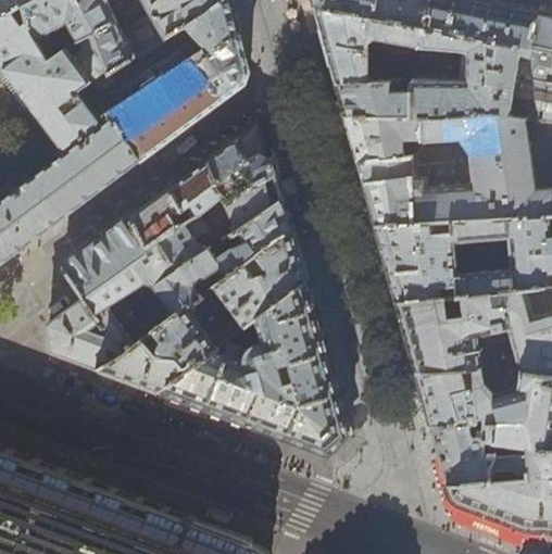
[(0,17),(22,5),(20,0),(0,0),(0,17)]
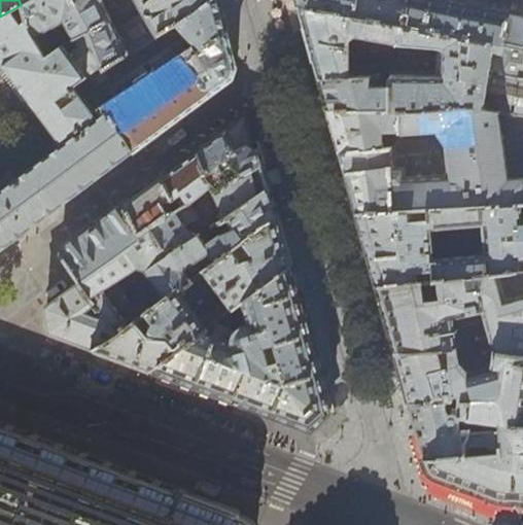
[(103,70),(175,25),(211,0),(32,0),(21,7),(29,34),(42,57),(60,46),(71,39),(84,31),(101,66),(103,70)]
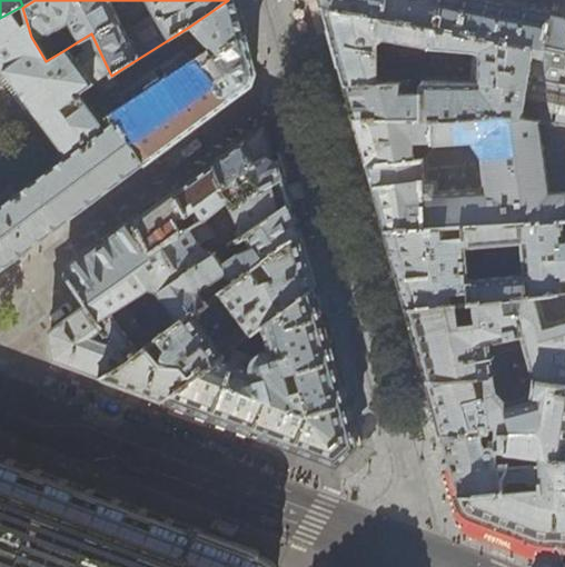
[(316,0),(319,8),(368,17),(370,10),(376,12),(374,18),(424,28),(432,29),(437,0),(316,0)]
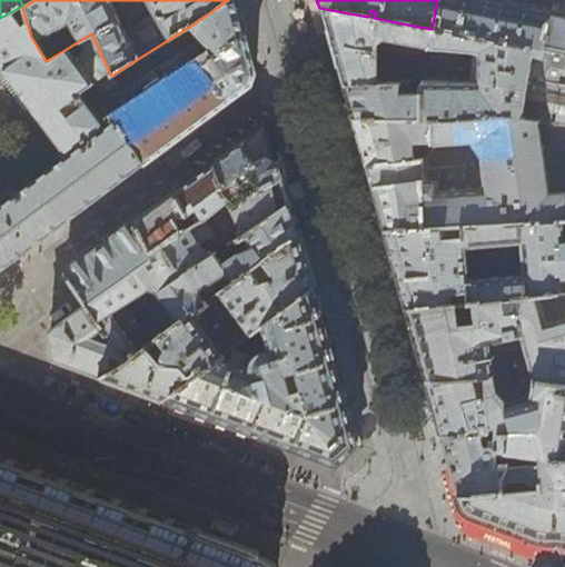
[(492,8),(453,0),(437,0),(432,29),(539,49),(546,18),(492,8)]
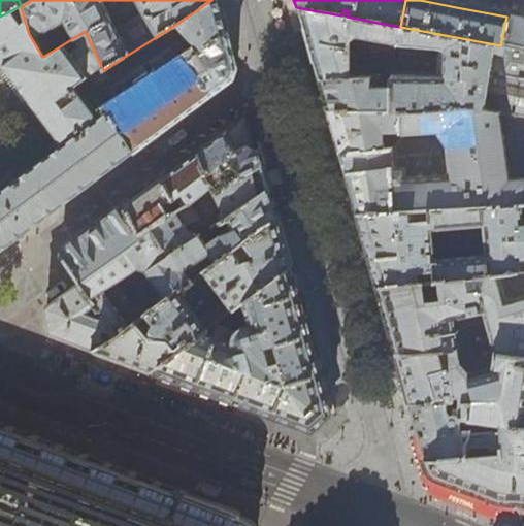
[(71,88),(101,66),(85,31),(71,39),(77,47),(67,55),(60,46),(42,57),(29,34),(21,7),(21,5),(0,17),(0,65),(60,146),(0,191),(0,251),(17,238),(20,236),(58,207),(60,206),(107,171),(125,158),(138,149),(110,104),(102,109),(104,114),(95,121),(71,88)]
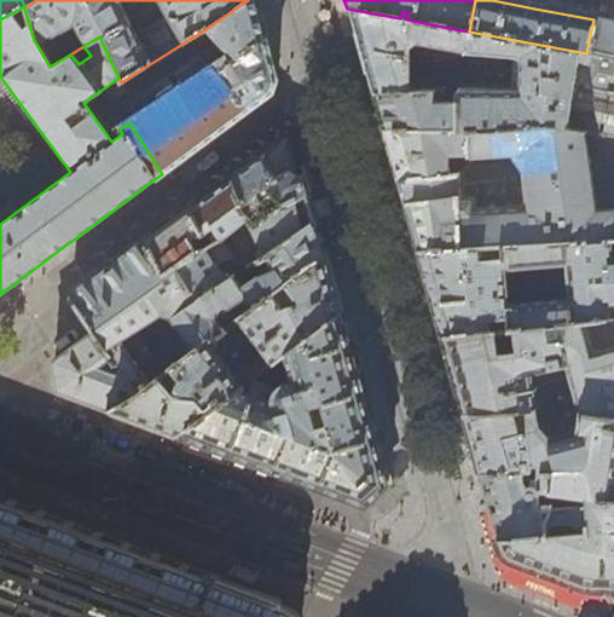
[(368,84),(371,94),(405,93),(405,84),(405,70),(442,69),(449,67),(453,63),(456,59),(457,53),(461,30),(406,19),(400,18),(347,9),(358,46),(359,52),(368,84)]
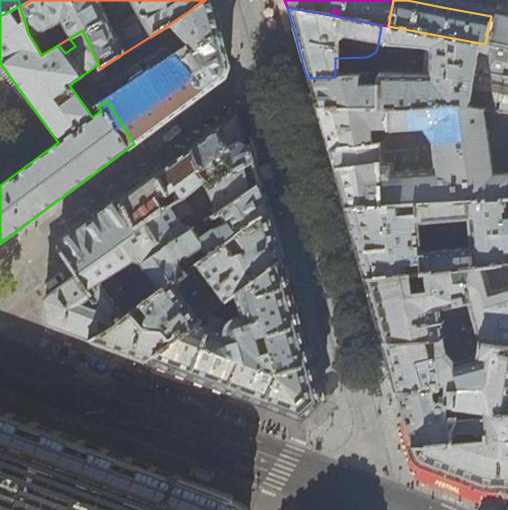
[(213,16),(169,44),(176,53),(180,50),(184,50),(188,53),(217,33),(216,32),(217,32),(215,24),(213,16)]
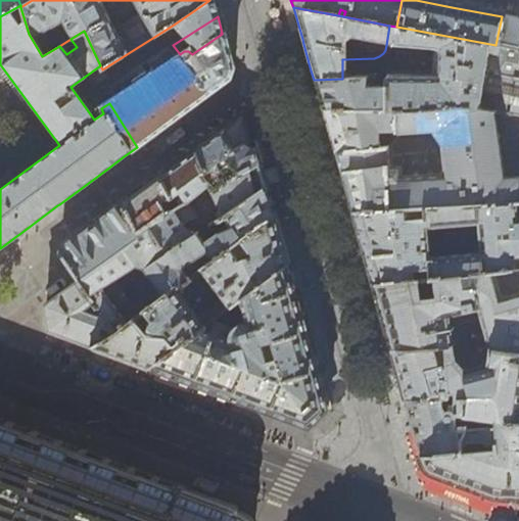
[(518,19),(502,16),(496,45),(490,77),(518,82),(518,19)]
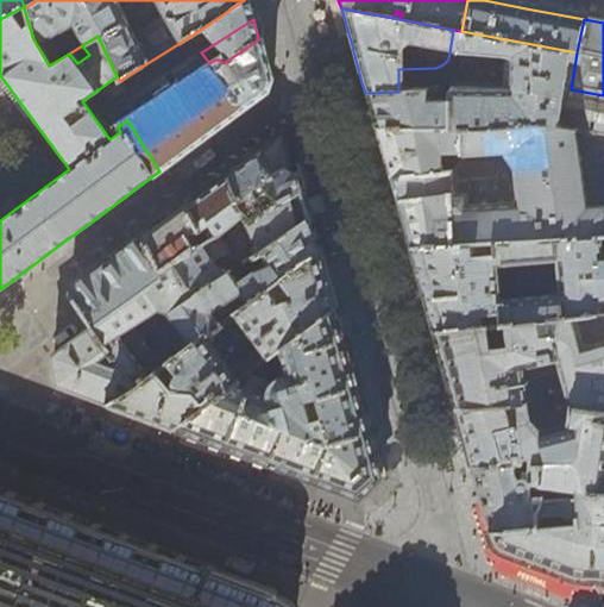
[(603,95),(571,89),(577,52),(461,31),(453,30),(450,52),(498,56),(498,55),(502,57),(505,61),(508,64),(507,89),(450,89),(450,91),(446,129),(497,127),(540,126),(572,132),(603,137),(603,95)]
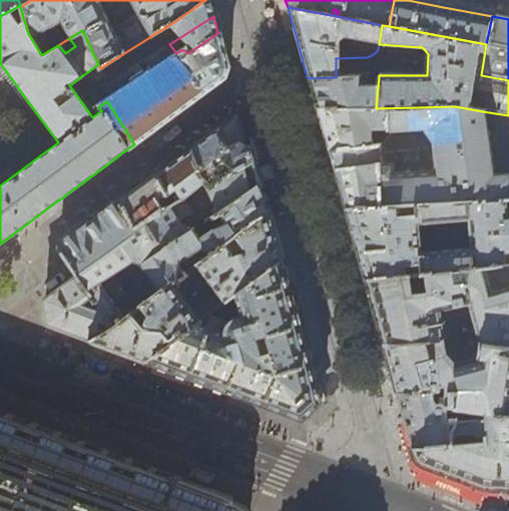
[(100,89),(107,101),(134,144),(176,113),(222,78),(226,68),(222,54),(217,33),(188,53),(184,50),(180,50),(176,53),(169,44),(144,61),(153,74),(144,80),(135,67),(100,89)]
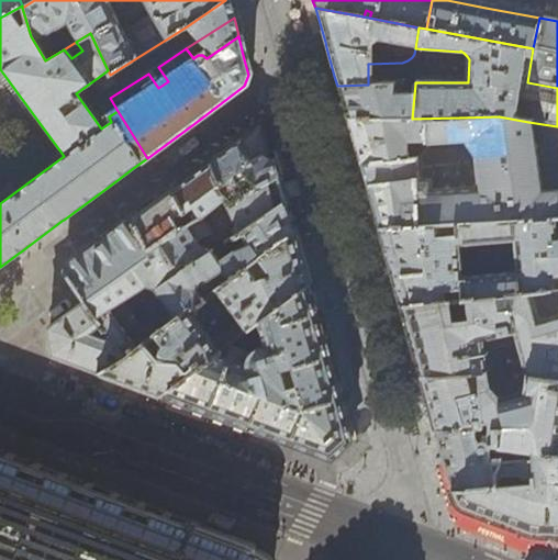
[(342,102),(346,120),(412,119),(415,84),(368,85),(337,86),(342,102)]
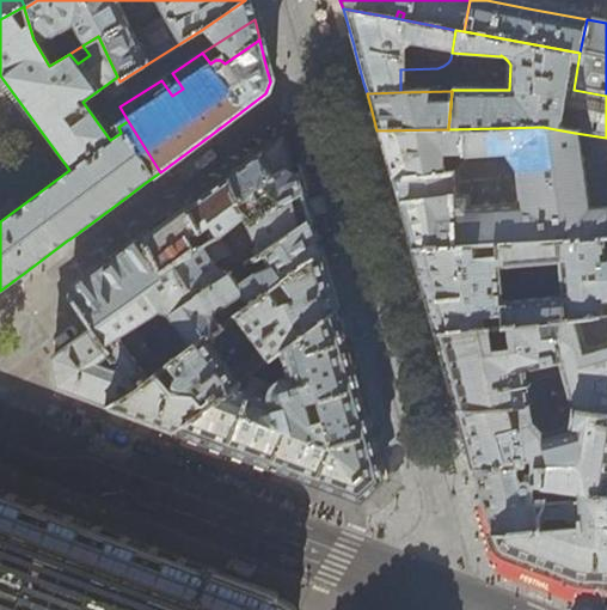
[(405,235),(410,250),(606,238),(606,209),(588,212),(575,133),(543,127),(500,128),(448,129),(376,130),(382,151),(393,189),(399,211),(405,235)]
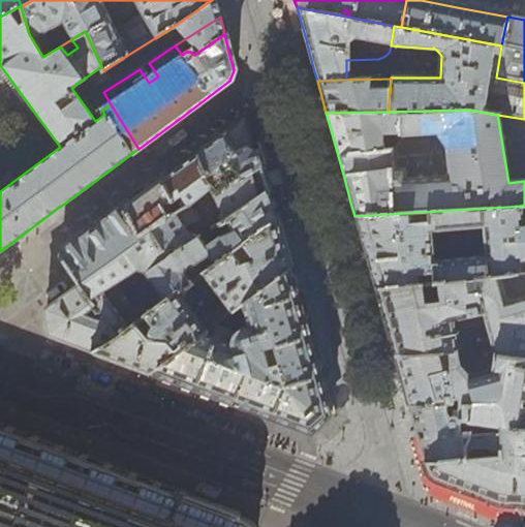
[(213,140),(196,152),(209,172),(205,174),(212,185),(207,187),(194,197),(202,209),(217,199),(213,192),(250,174),(260,167),(256,152),(251,132),(247,117),(245,116),(236,123),(213,140)]
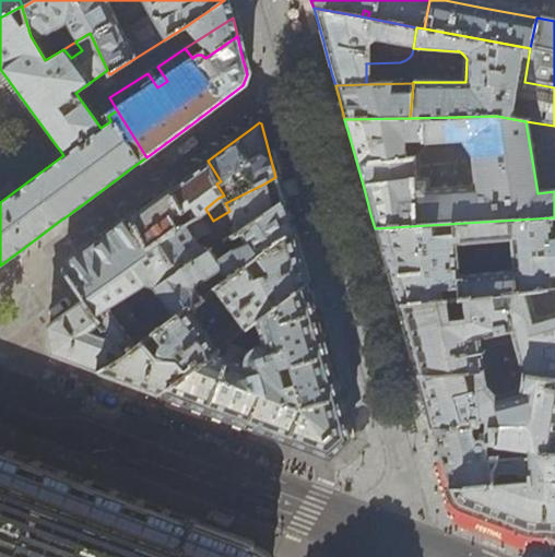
[(187,176),(168,190),(185,223),(205,209),(219,198),(224,196),(216,184),(221,181),(208,161),(187,176)]
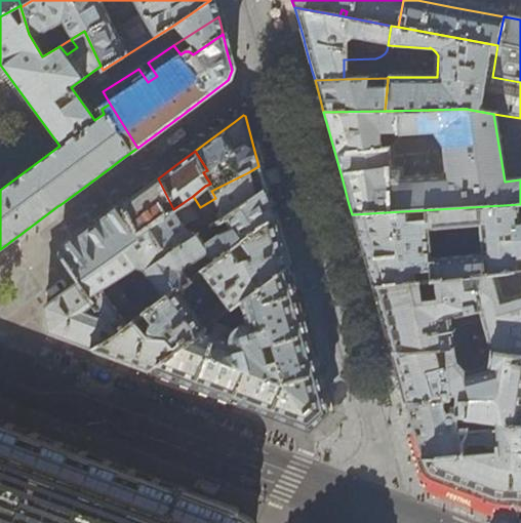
[(193,196),(173,209),(148,227),(165,253),(194,235),(265,188),(262,175),(258,166),(248,172),(211,191),(215,198),(200,207),(193,196)]
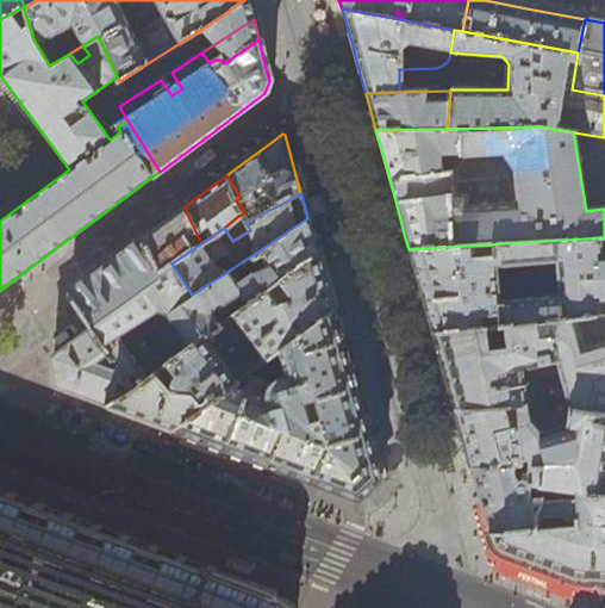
[(161,224),(141,240),(160,272),(172,264),(201,243),(184,208),(161,224)]
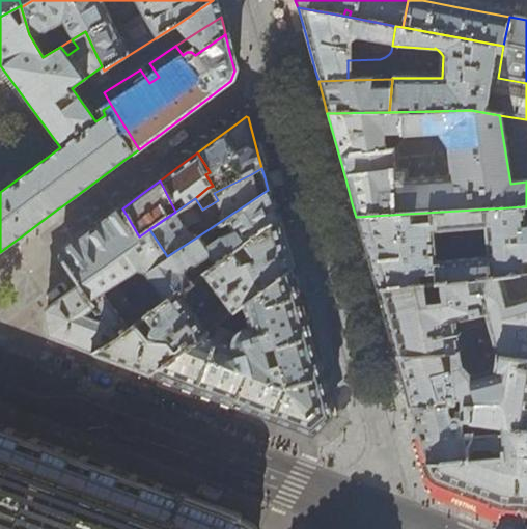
[(273,205),(268,190),(196,238),(204,247),(220,235),(232,252),(277,221),(273,205)]
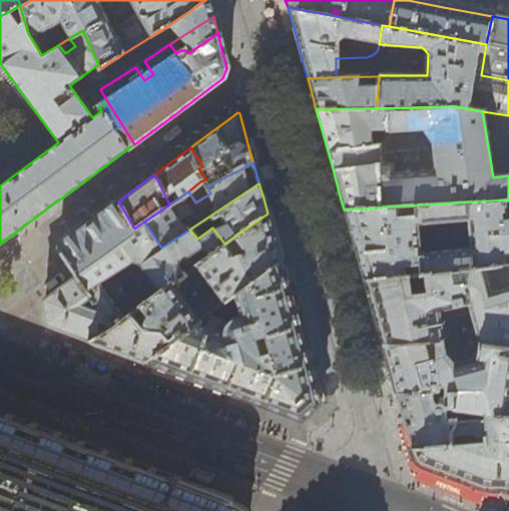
[(508,263),(508,199),(344,209),(353,241),(364,282),(408,277),(422,276),(480,268),(508,263)]
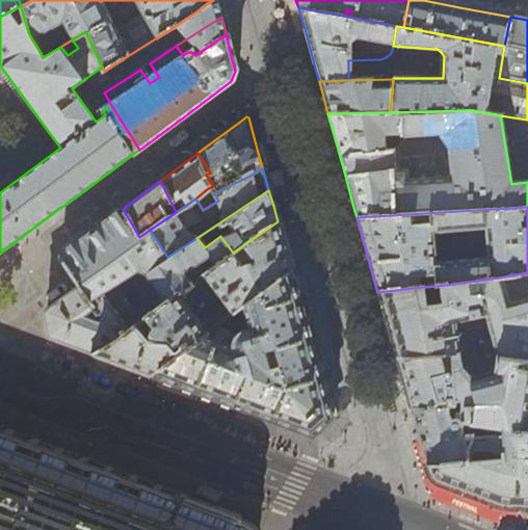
[(59,256),(79,284),(116,338),(136,322),(111,288),(136,272),(144,273),(163,301),(177,291),(178,293),(188,285),(181,274),(210,256),(204,248),(205,247),(196,238),(167,257),(150,230),(139,237),(123,209),(109,218),(106,220),(105,220),(76,241),(77,242),(71,247),(59,256)]
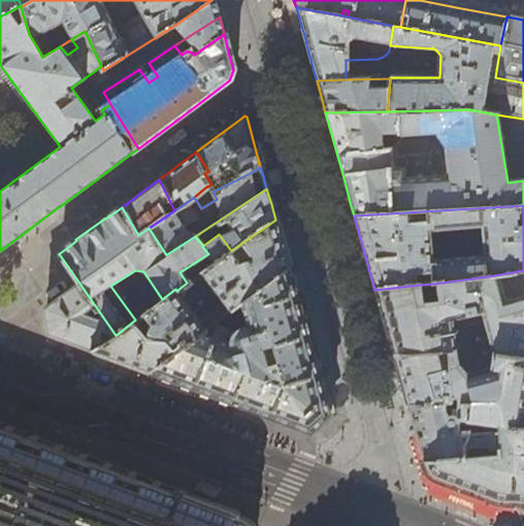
[(142,370),(149,372),(201,333),(241,304),(289,268),(285,254),(275,220),(231,251),(209,265),(187,283),(176,291),(175,289),(162,299),(135,320),(116,335),(91,351),(142,370)]
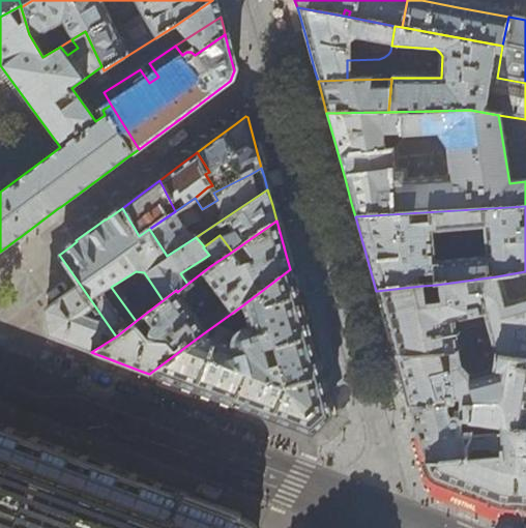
[(312,435),(331,417),(310,341),(290,269),(242,305),(249,326),(241,327),(237,329),(233,333),(230,339),(230,345),(202,334),(149,374),(228,404),(312,435)]
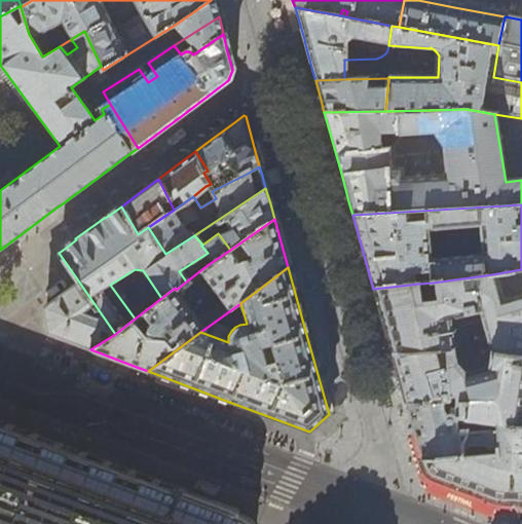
[(500,501),(502,501),(514,501),(521,501),(521,294),(500,301),(492,274),(433,283),(435,301),(420,302),(418,284),(373,289),(376,298),(384,328),(385,334),(392,353),(445,352),(445,369),(446,382),(446,397),(454,396),(455,417),(493,424),(493,431),(494,429),(497,452),(420,460),(421,463),(422,466),(424,471),(426,473),(429,475),(433,478),(436,479),(460,488),(479,494),(492,499),(500,501)]
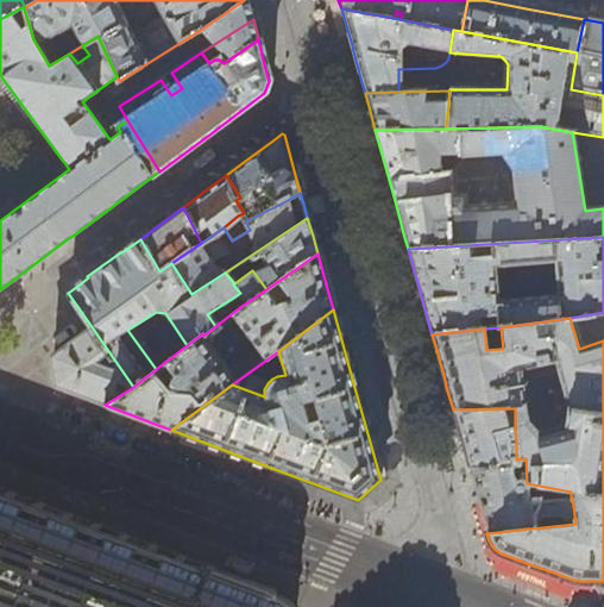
[(100,404),(105,405),(133,387),(90,325),(50,356),(51,370),(54,386),(55,387),(100,404)]
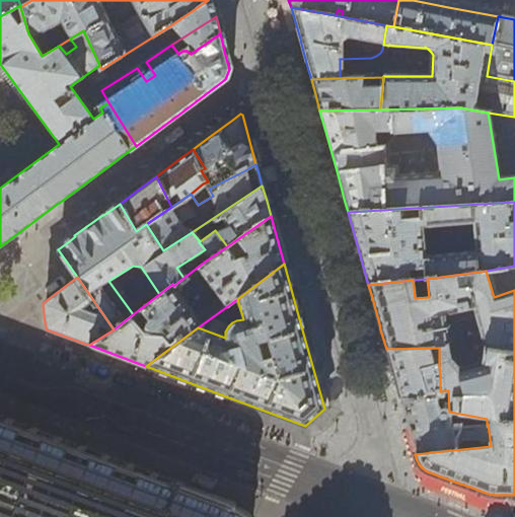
[(440,396),(440,391),(440,377),(435,377),(432,365),(439,364),(439,348),(386,349),(392,374),(399,397),(440,396)]
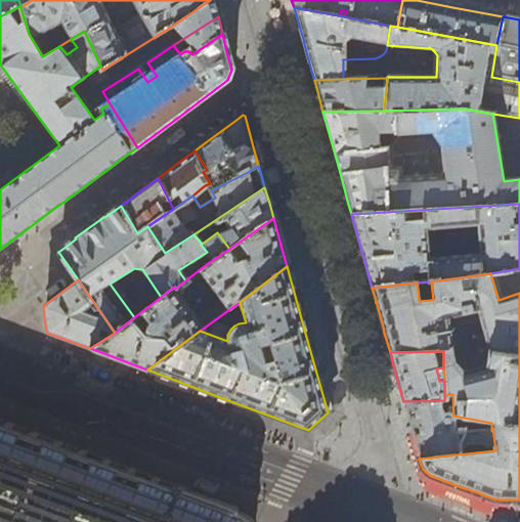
[(412,429),(419,459),(495,450),(492,428),(491,429),(453,433),(453,416),(452,394),(444,395),(444,400),(403,401),(412,429)]
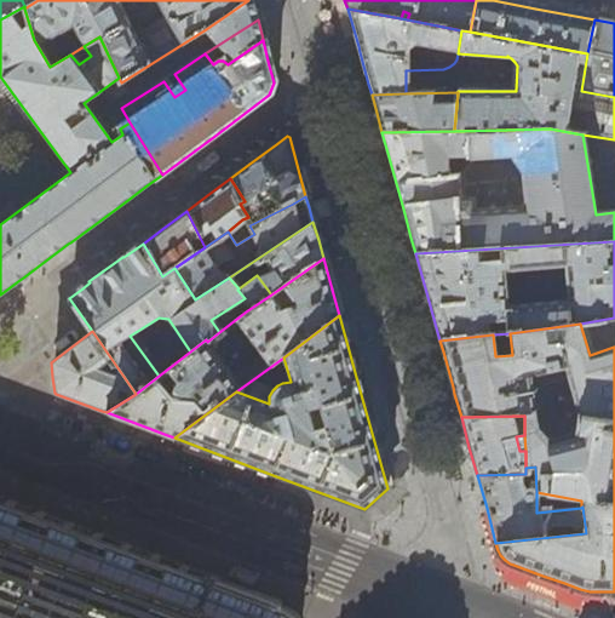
[(293,617),(292,616),(291,613),(287,612),(285,611),(283,611),(277,608),(277,606),(279,604),(264,599),(233,588),(155,558),(85,532),(0,501),(0,617),(293,617)]
